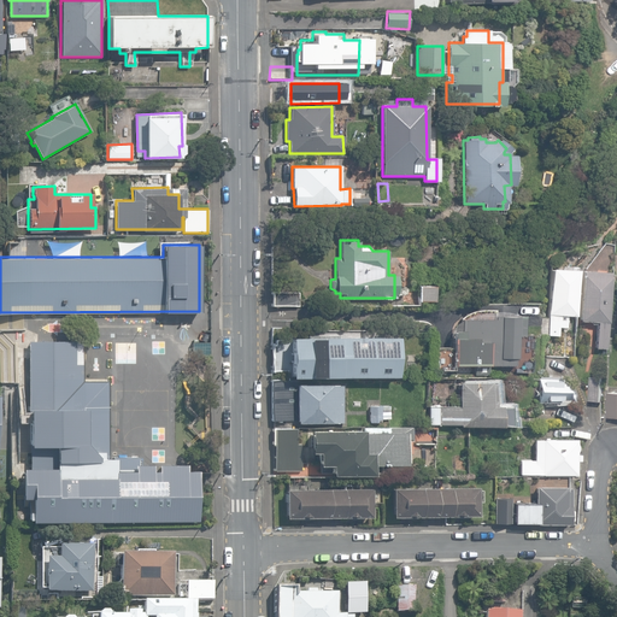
[(547,335),(558,336),(559,323),(568,324),(568,316),(576,316),(579,271),(551,269),(547,335)]
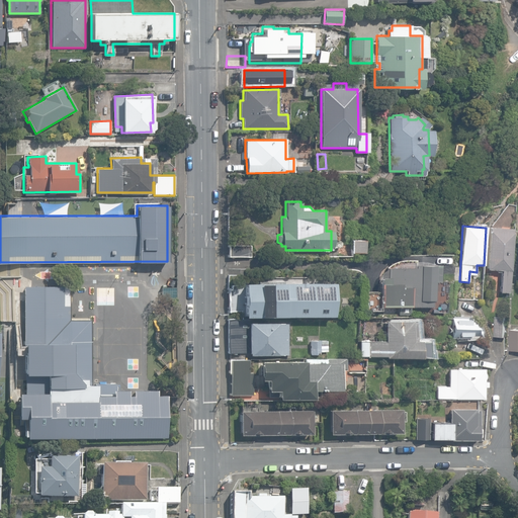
[(500,291),(509,292),(512,229),(490,228),(487,269),(501,270),(500,291)]
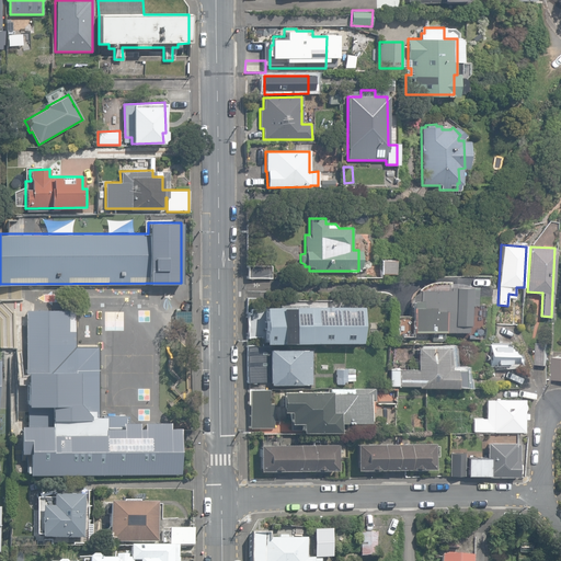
[(378,261),(379,273),(392,273),(392,260),(378,261)]
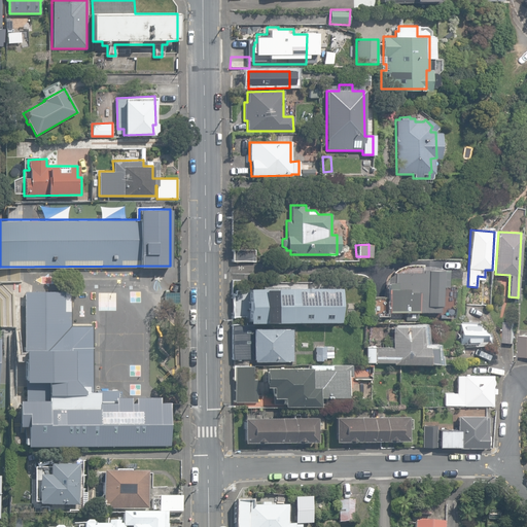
[(233,260),(255,261),(255,250),(233,249),(233,260)]
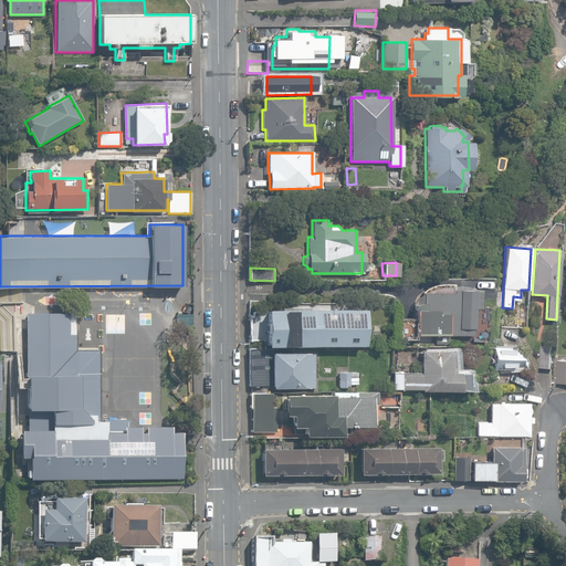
[(435,335),(435,343),(447,343),(447,335),(471,335),(471,328),(473,328),(473,307),(479,307),(479,290),(452,291),(452,293),(423,293),(423,306),(415,306),(415,321),(412,321),(411,320),(409,320),(407,320),(405,320),(402,320),(400,321),(398,321),(399,339),(416,339),(416,335),(435,335)]
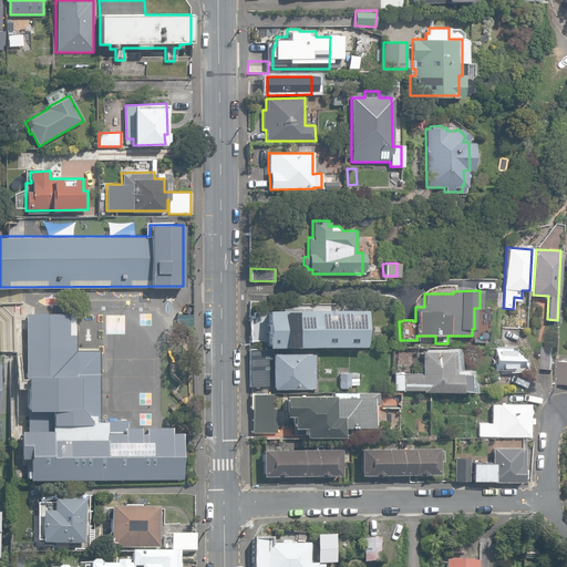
[(269,341),(269,347),(364,346),(363,310),(255,311),(255,317),(249,318),(250,341),(269,341)]
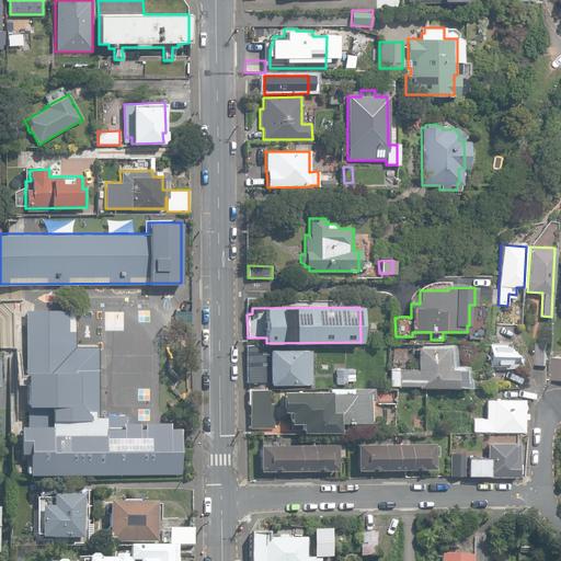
[(30,474),(182,473),(181,427),(171,428),(171,422),(145,422),(145,428),(139,428),(139,422),(126,422),(126,415),(100,415),(99,345),(78,346),(77,309),(26,310),(27,425),(20,425),(21,453),(30,453),(30,458),(26,458),(26,472),(30,472),(30,474)]
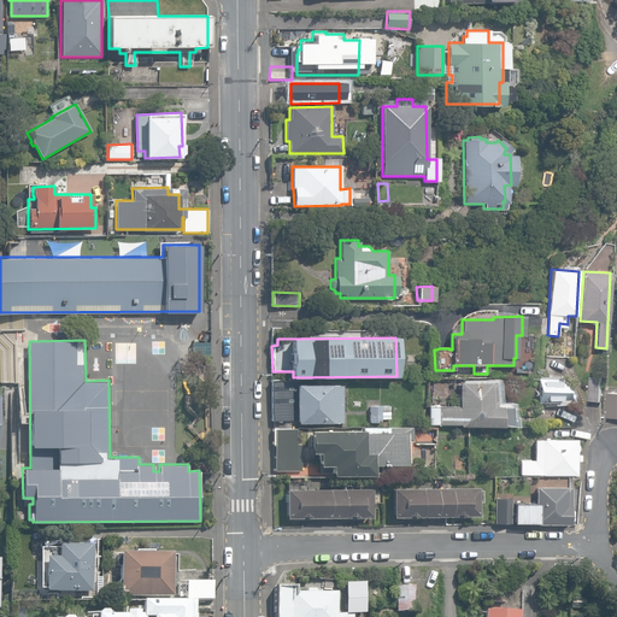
[(591,400),(603,401),(604,378),(592,377),(591,400)]
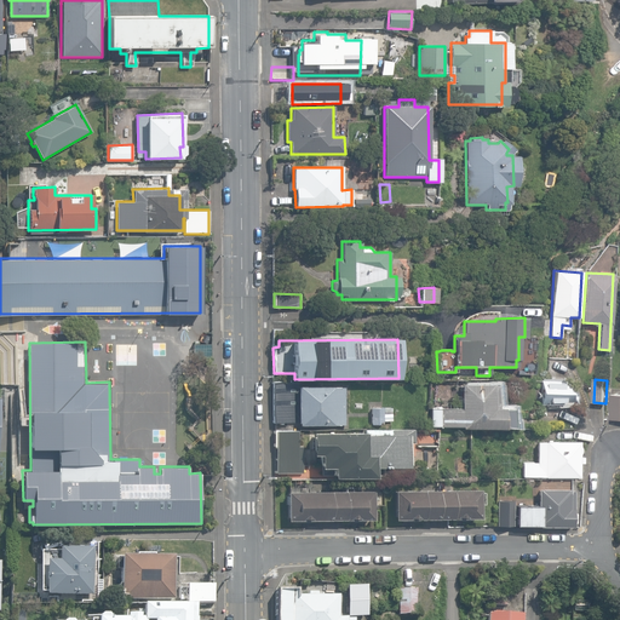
[(309,422),(309,424),(355,424),(354,386),(350,386),(350,385),(310,385),(310,386),(305,386),(305,380),(285,382),(273,382),(273,403),(285,403),(285,422),(309,422)]
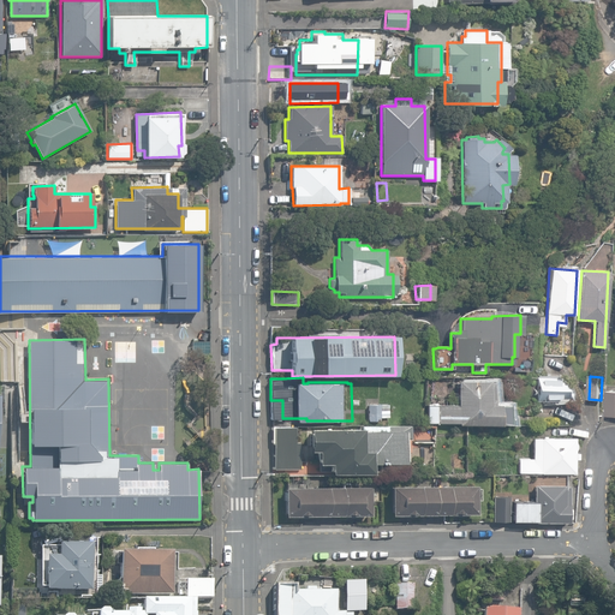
[(537,377),(537,400),(568,400),(560,377),(537,377)]
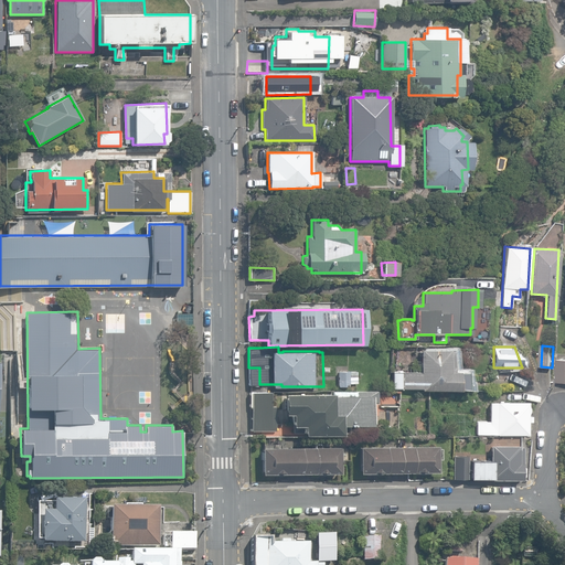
[(392,373),(392,390),(466,388),(466,373),(457,373),(457,371),(451,372),(451,351),(419,351),(420,373),(392,373)]
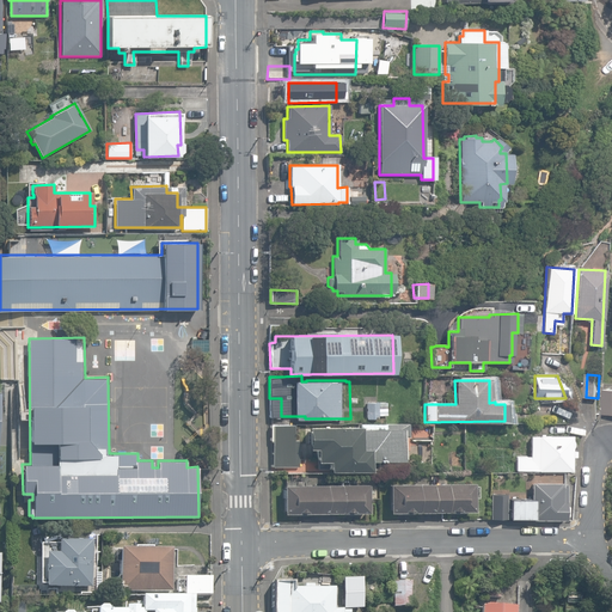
[(366,418),(378,418),(378,403),(366,403),(366,418)]
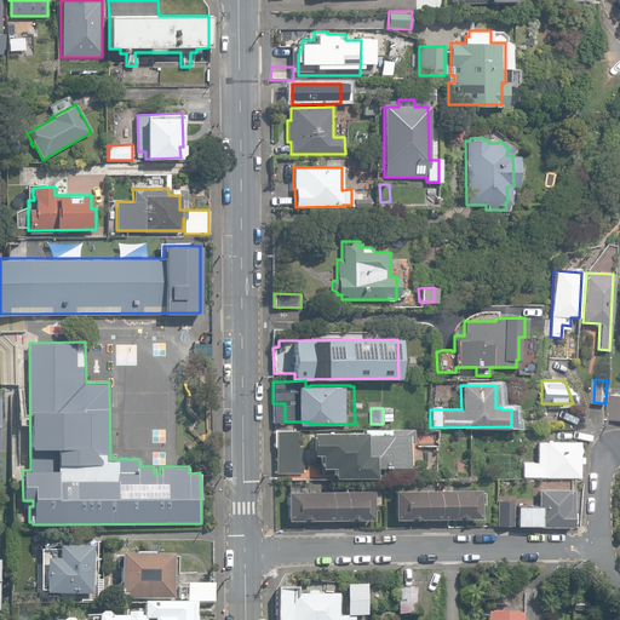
[(332,466),(332,476),(373,476),(372,465),(405,465),(405,442),(413,442),(413,430),(391,430),(391,434),(363,434),(363,432),(310,432),(310,453),(319,453),(319,466),(332,466)]
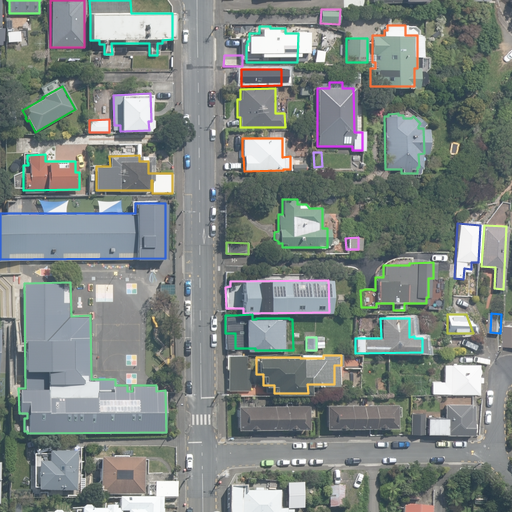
[(228,391),(250,391),(250,369),(246,369),(246,357),(228,357),(228,391)]
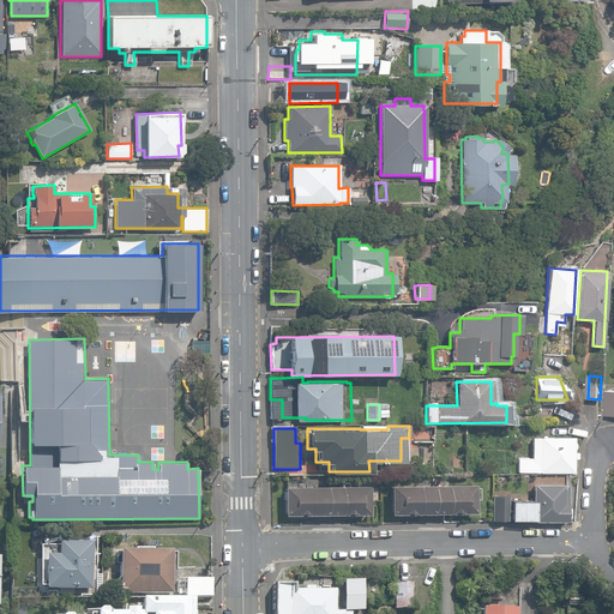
[(518,458),(518,473),(572,471),(572,458),(576,458),(576,452),(572,452),(572,450),(573,449),(575,447),(575,445),(575,443),(573,441),(572,439),(572,437),(533,438),(533,458),(518,458)]
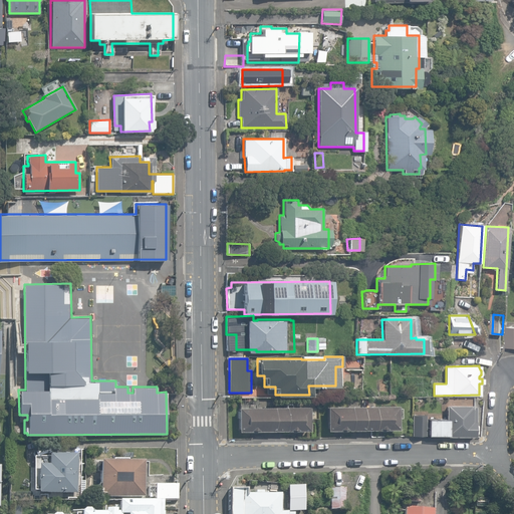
[(327,430),(361,430),(361,406),(326,407),(327,430)]
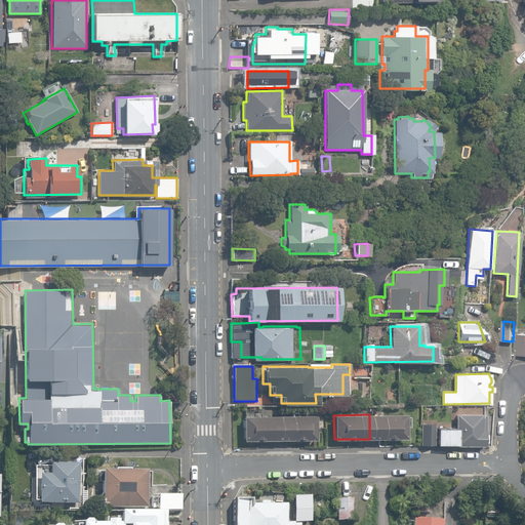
[(369,414),(369,439),(405,438),(405,414),(369,414)]
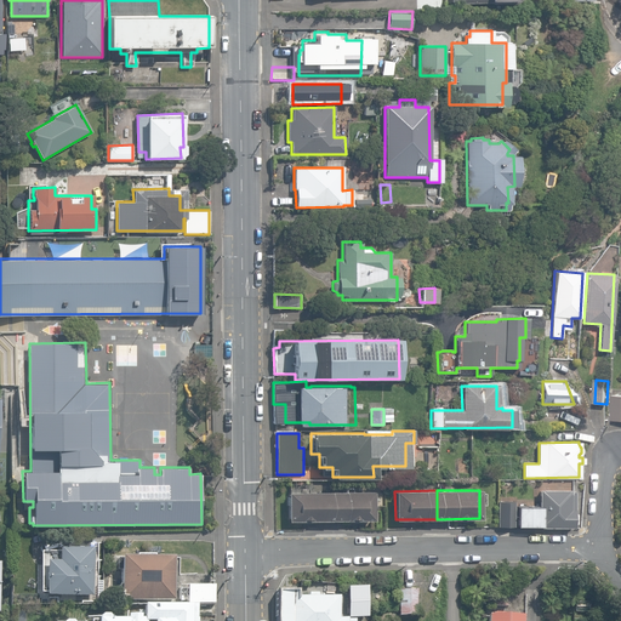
[(539,527),(539,528),(573,528),(573,524),(575,523),(575,513),(573,512),(573,510),(569,510),(569,490),(539,490),(539,506),(517,506),(517,527),(539,527)]
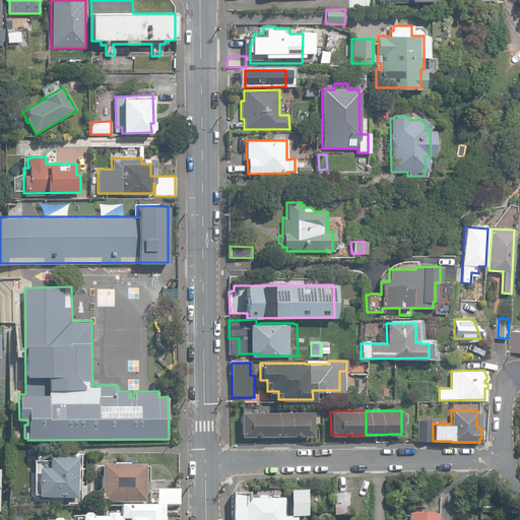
[(241,436),(276,435),(276,411),(241,412),(241,436)]
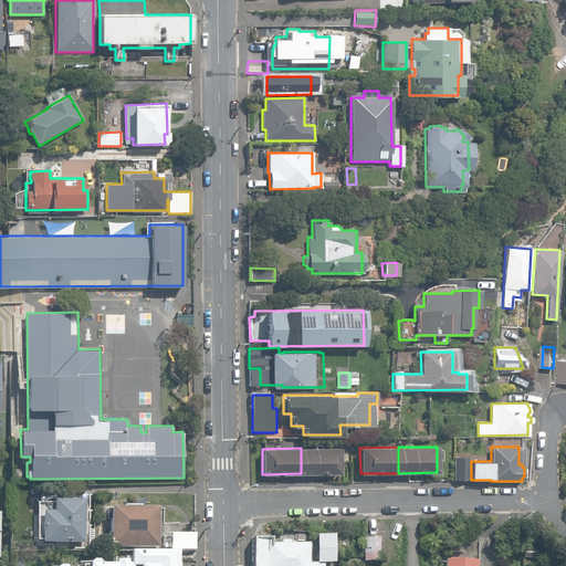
[(301,448),(301,473),(339,473),(338,448),(301,448)]
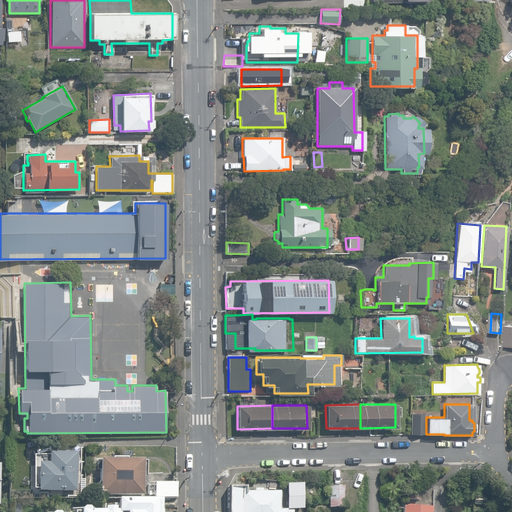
[(410,416),(410,435),(423,435),(423,416),(410,416)]
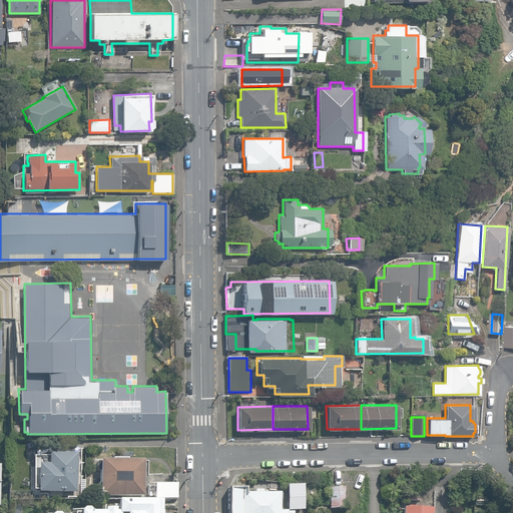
[(38,465),(38,493),(77,492),(76,454),(48,454),(48,465),(38,465)]
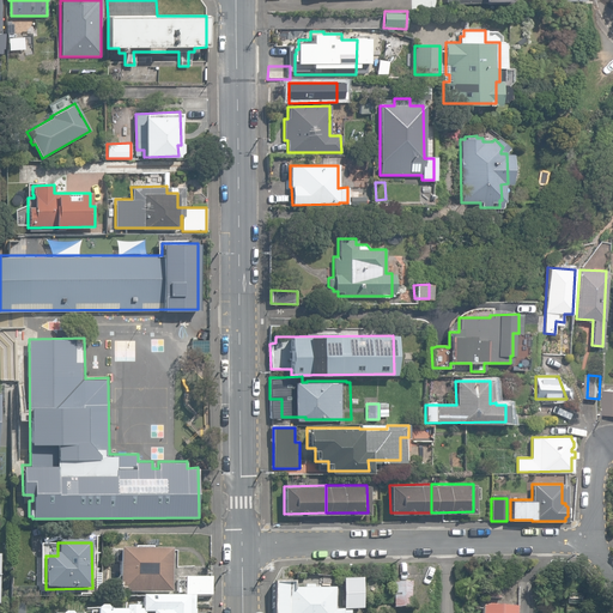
[(119,588),(119,593),(171,593),(170,551),(116,551),(116,562),(119,562),(119,578),(116,578),(116,589),(119,588)]
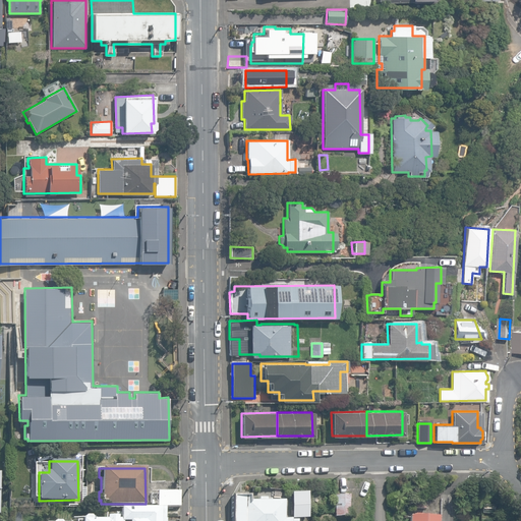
[(230,488),(230,520),(301,520),(295,520),(295,519),(289,519),(289,501),(271,501),(271,498),(263,498),(263,501),(254,501),(253,488),(230,488)]
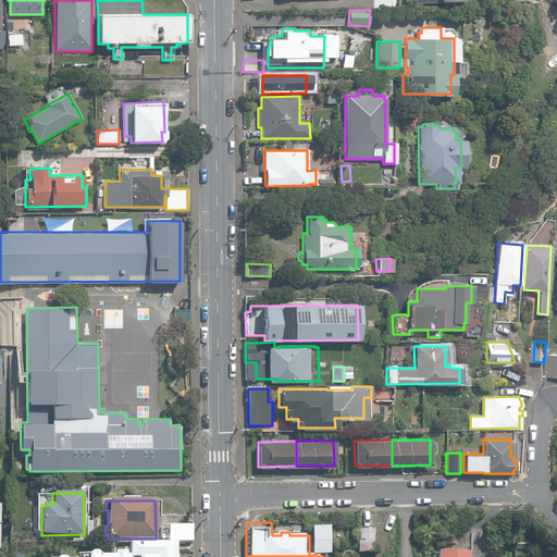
[(169,542),(192,541),(192,524),(169,524),(169,542)]
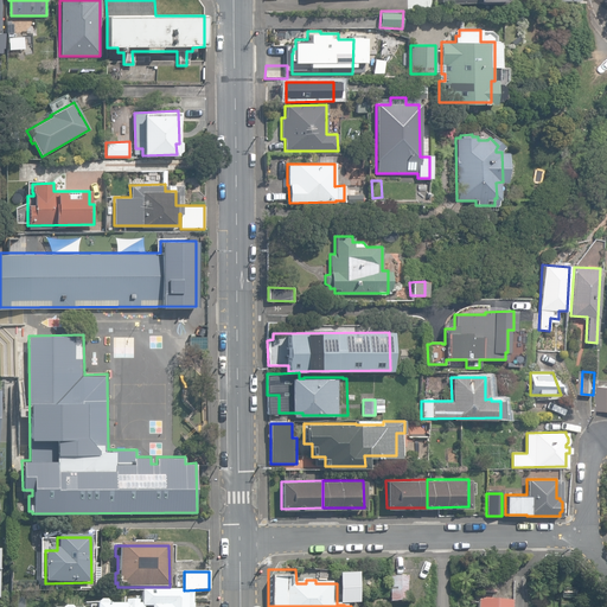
[(338,573),(338,602),(355,602),(355,572),(338,573)]
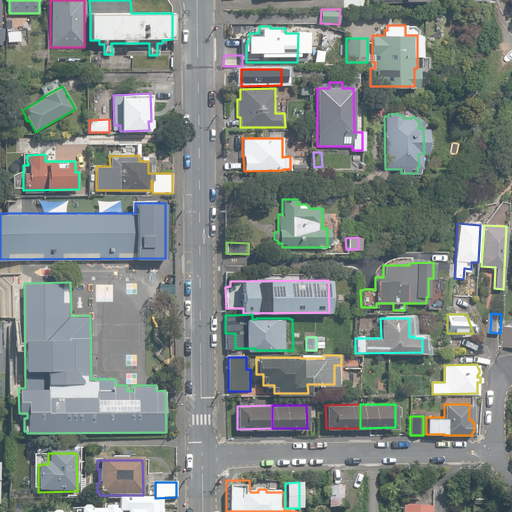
[(402,499),(417,500),(418,486),(403,485),(402,499)]
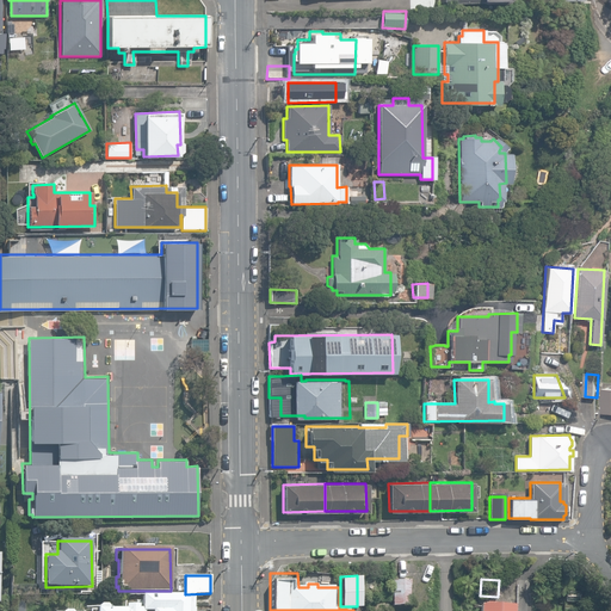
[(390,580),(392,606),(411,605),(409,580),(390,580)]
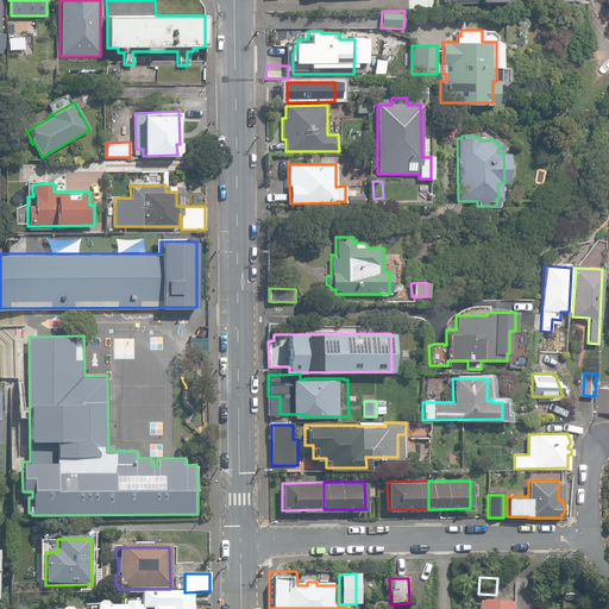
[(565,600),(578,600),(578,590),(566,590),(565,600)]
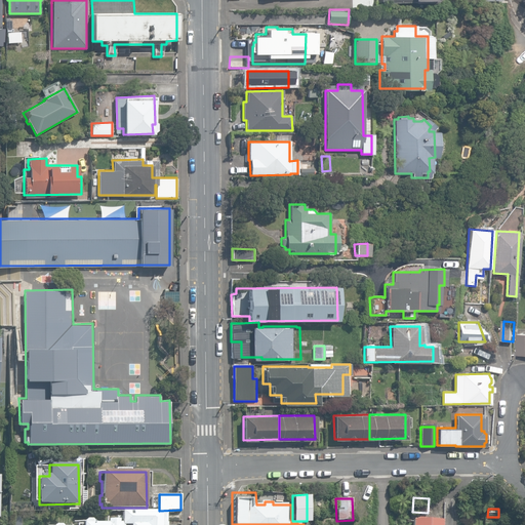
[(180,520),(180,510),(159,511),(121,511),(121,523),(118,523),(118,521),(108,521),(108,523),(94,523),(91,519),(86,519),(83,523),(82,524),(166,524),(167,523),(166,523),(166,520),(180,520)]
